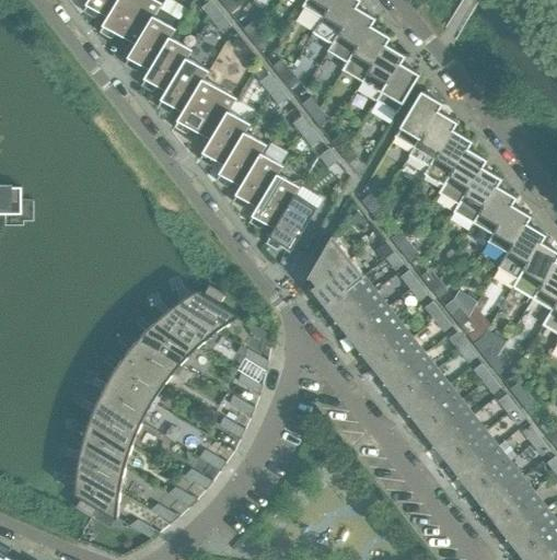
[(106,16),(116,0),(86,0),(80,11),(93,19),(97,11),(106,16)]
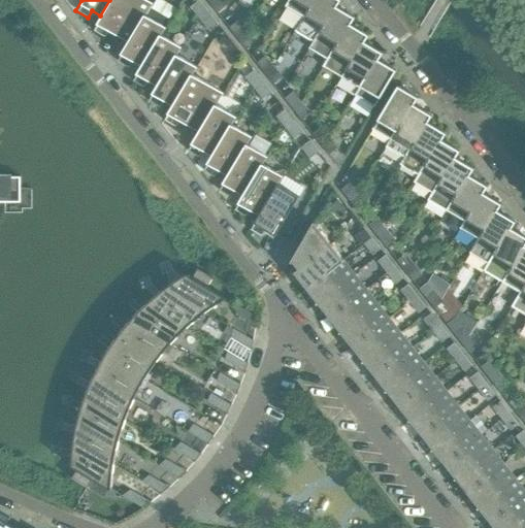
[(126,41),(148,7),(151,3),(144,0),(109,0),(100,15),(91,31),(103,38),(107,31),(126,41)]
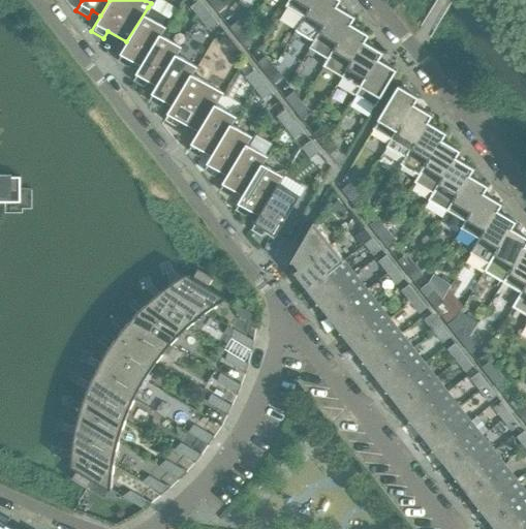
[(206,11),(196,0),(188,7),(196,19),(206,11)]
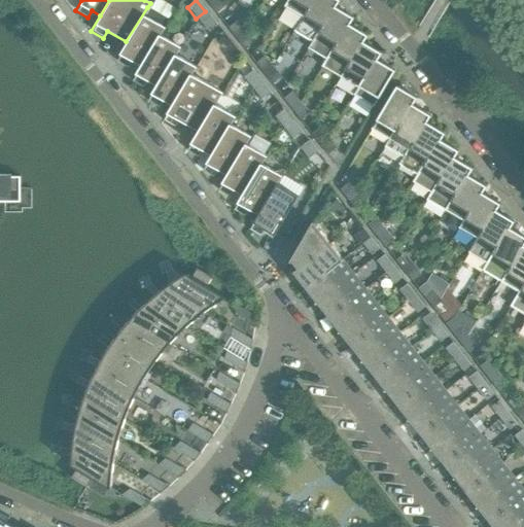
[(223,6),(218,0),(208,0),(206,2),(214,12),(223,6)]
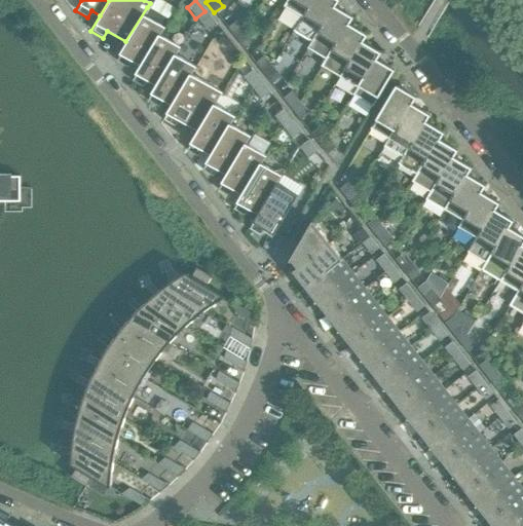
[(301,17),(310,0),(285,0),(282,6),(283,7),(299,16),(301,17)]
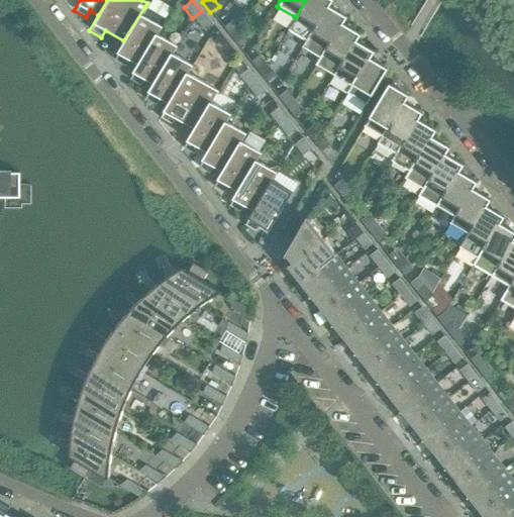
[(305,41),(326,6),(327,6),(331,0),(305,0),(296,17),(294,16),(286,30),(288,31),(304,40),(305,41)]
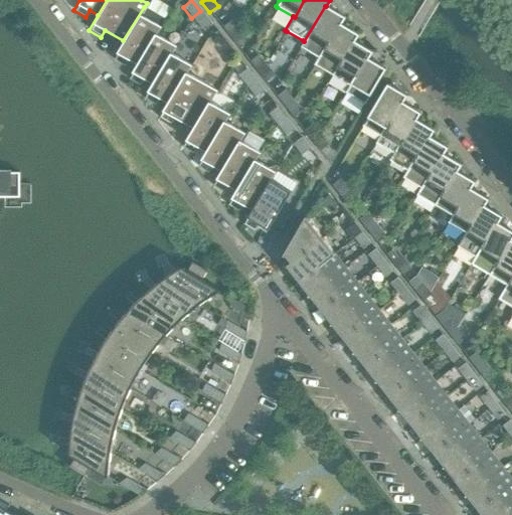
[(318,58),(339,23),(340,24),(344,17),(326,6),(325,6),(304,41),(303,40),(299,47),(300,48),(316,57),(318,58)]
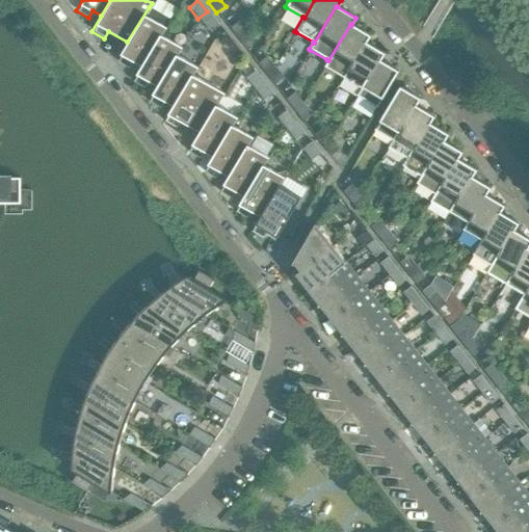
[(140,67),(160,35),(169,20),(149,7),(127,42),(115,61),(128,69),(132,61),(140,67)]
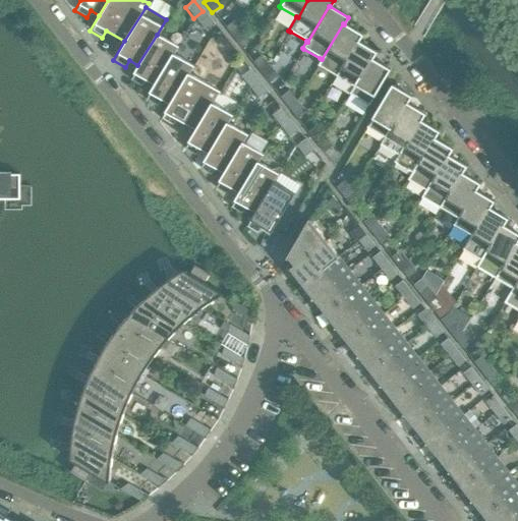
[(212,22),(203,11),(193,18),(203,30),(212,22)]
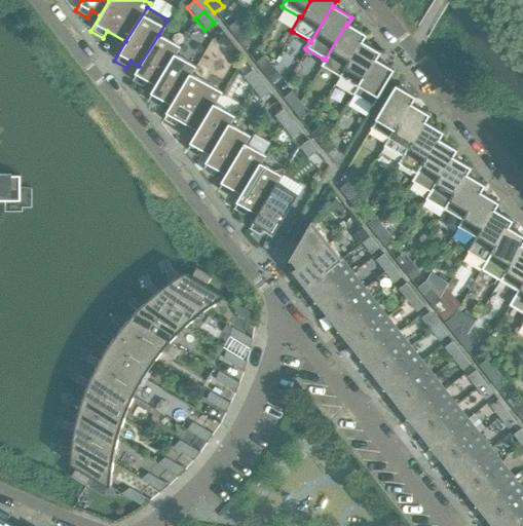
[(243,31),(234,21),(225,27),(233,38),(243,31)]
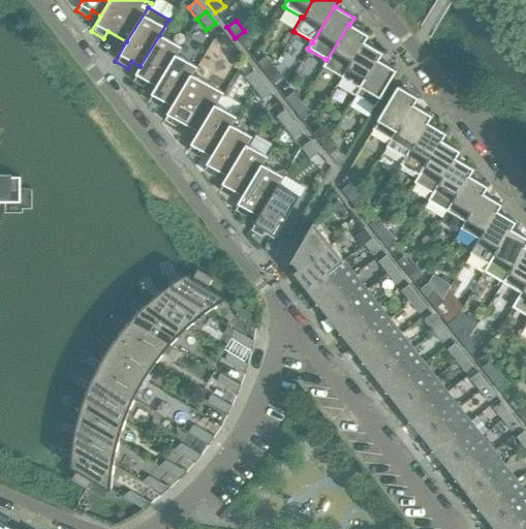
[(340,78),(362,41),(363,42),(367,35),(349,25),(348,24),(327,60),(325,59),(320,66),(322,67),(339,76),(339,78),(340,79),(340,78)]
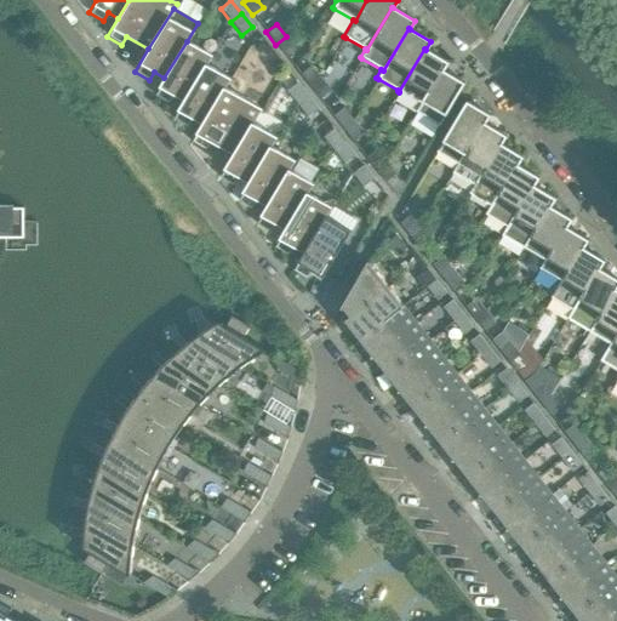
[(296,49),(286,36),(275,45),(285,57),(296,49)]
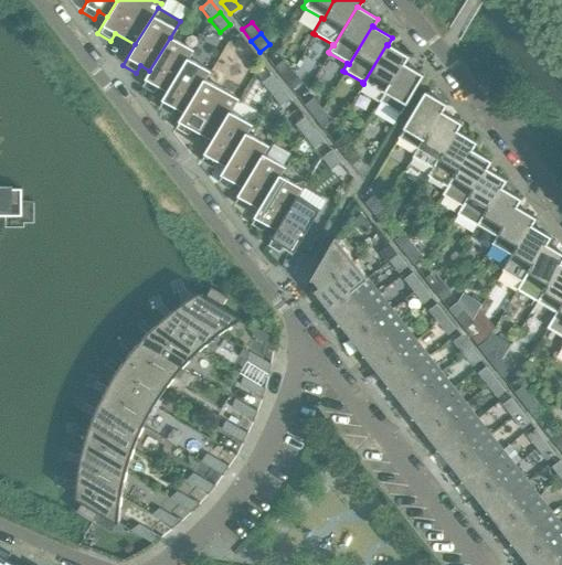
[(166,92),(187,59),(191,51),(170,38),(149,71),(139,86),(152,94),(157,86),(166,92)]
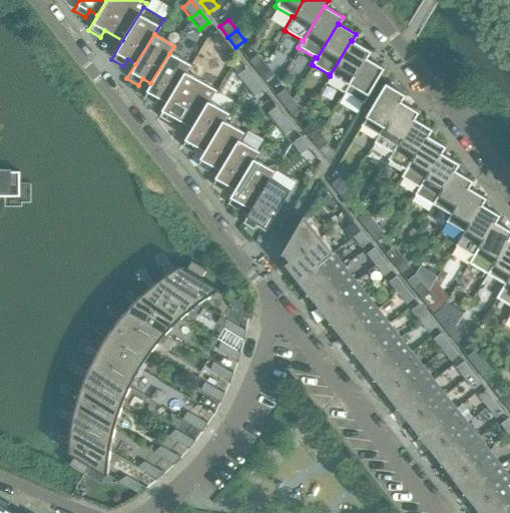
[(348,86),(365,57),(366,58),(370,51),(352,41),(351,40),(330,75),(346,85),(348,86)]
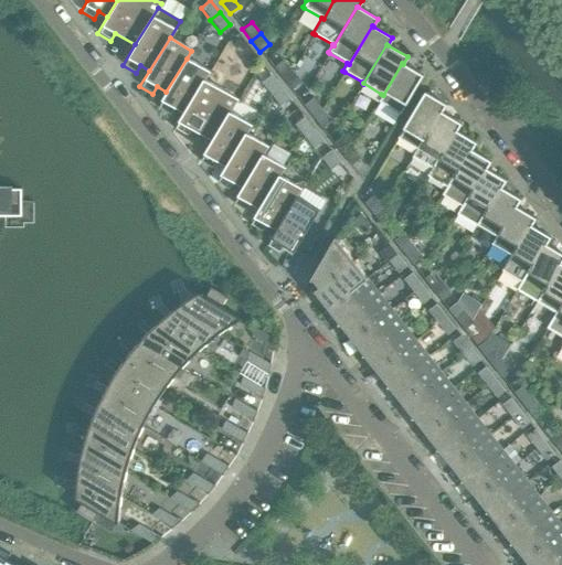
[(182,113),(203,80),(209,72),(187,59),(166,92),(156,107),(169,115),(173,107),(182,113)]
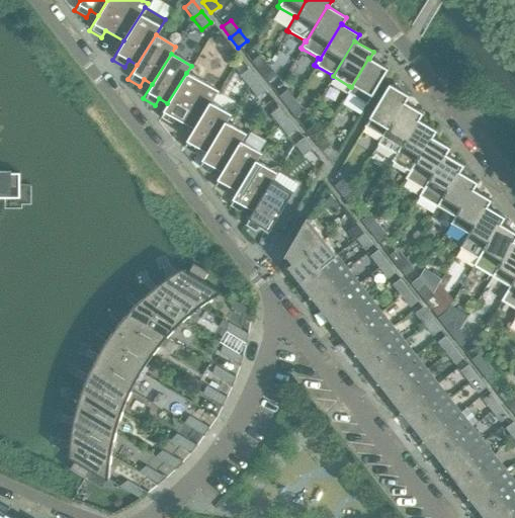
[(266,65),(258,55),(249,62),(257,72),(266,65)]
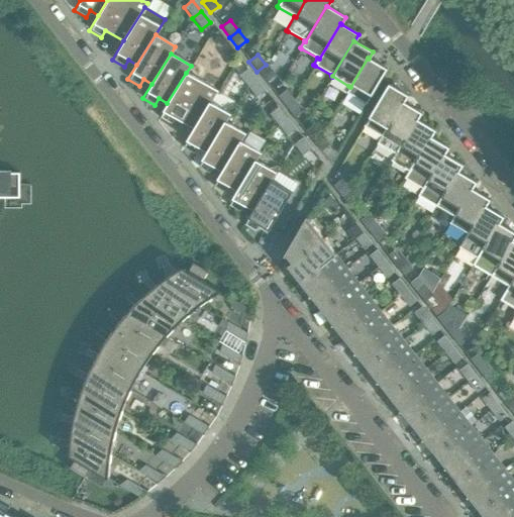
[(386,69),(369,59),(368,58),(350,87),(348,86),(344,93),(346,94),(346,93),(364,103),(363,104),(365,105),(386,69)]
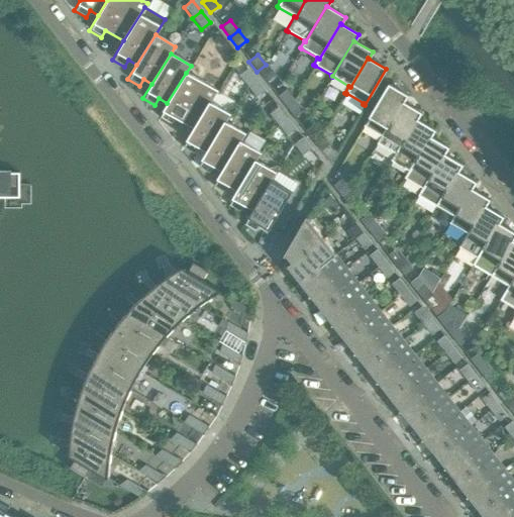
[(274,75),(266,65),(257,72),(265,82),(274,75)]
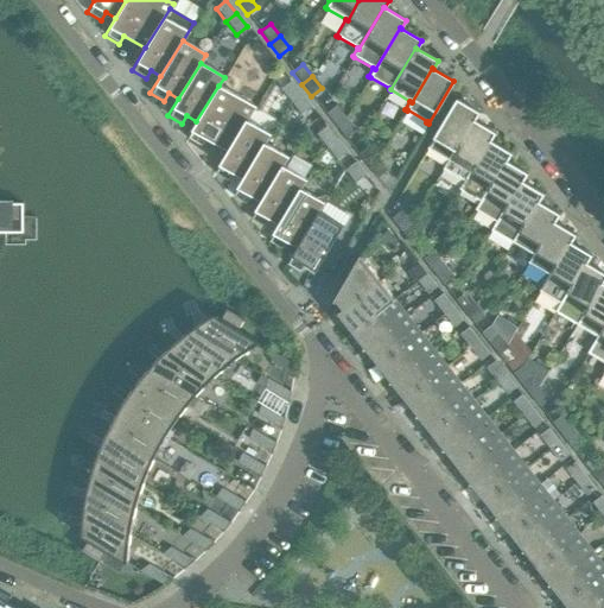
[(299,94),(290,81),(279,89),(290,102),(299,94)]
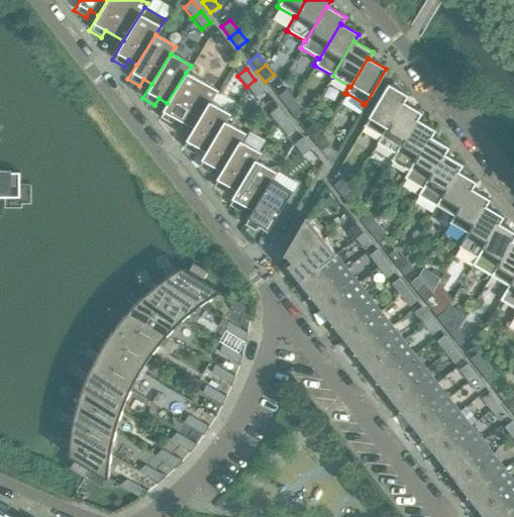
[(209,103),(216,91),(186,73),(167,103),(159,117),(170,124),(174,117),(192,129),(209,103)]
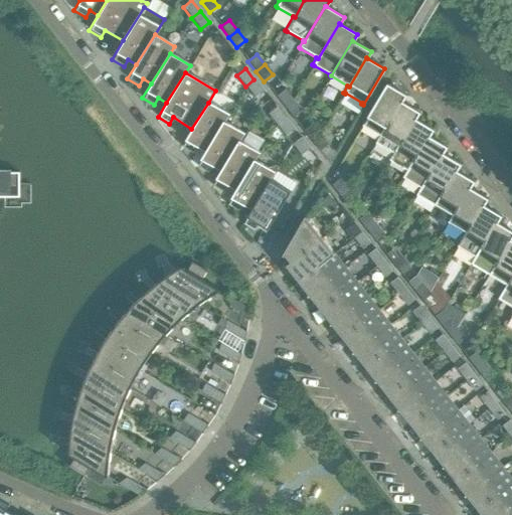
[(263,91),(253,79),(245,87),(253,97),(263,91)]
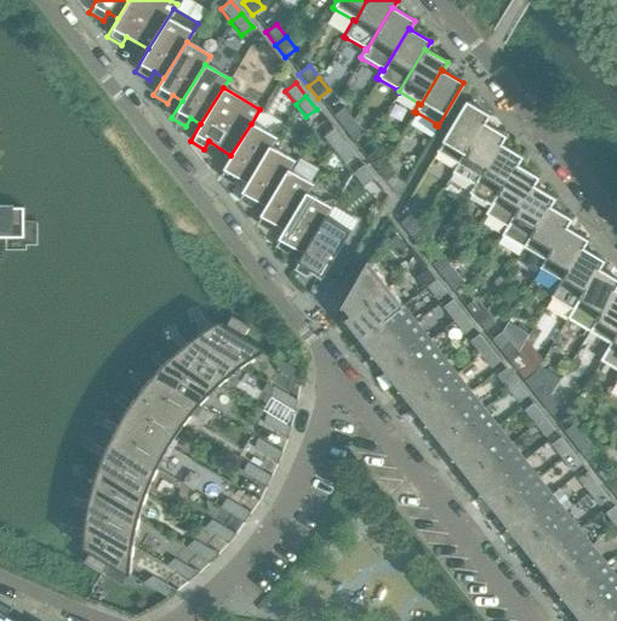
[(457,164),(483,123),(484,123),(489,115),(464,101),(434,152),(436,153),(436,152),(456,164),(457,164)]
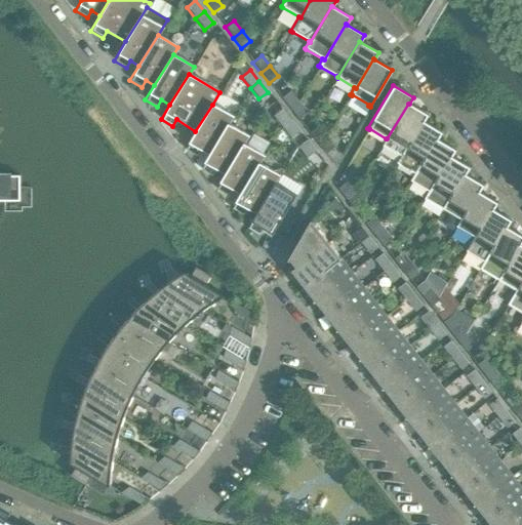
[(295,98),(299,94),(294,88),(290,91),(289,90),(280,97),(288,108),(297,102),(295,98)]
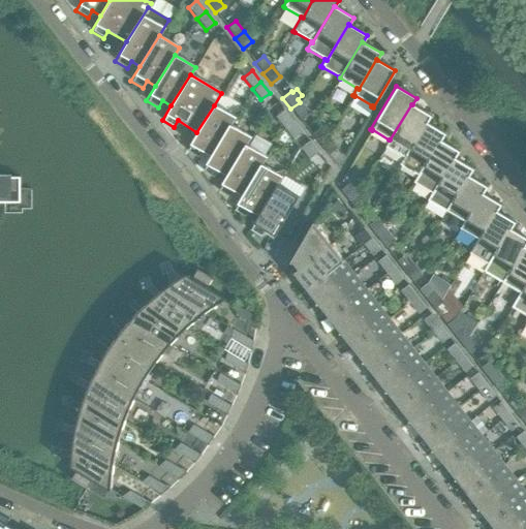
[(308,113),(300,102),(290,109),(299,119),(308,113)]
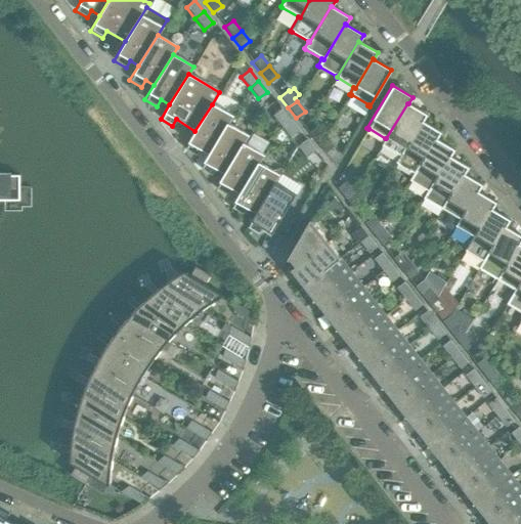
[(400,157),(421,121),(423,121),(427,115),(408,103),(407,103),(386,138),(385,138),(381,145),(382,146),(382,145),(398,156),(400,157)]
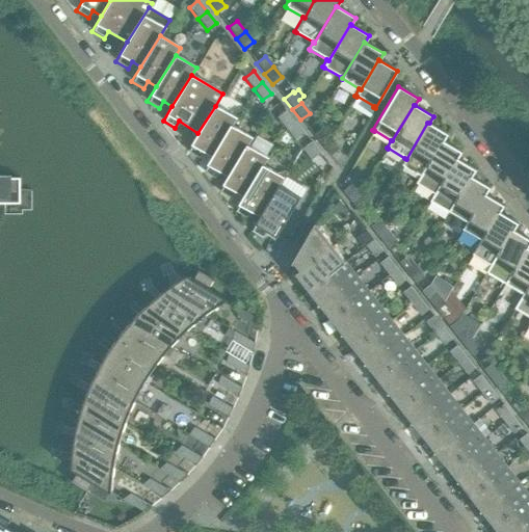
[(211,157),(231,126),(236,117),(215,106),(197,133),(187,152),(199,159),(203,152),(211,157)]
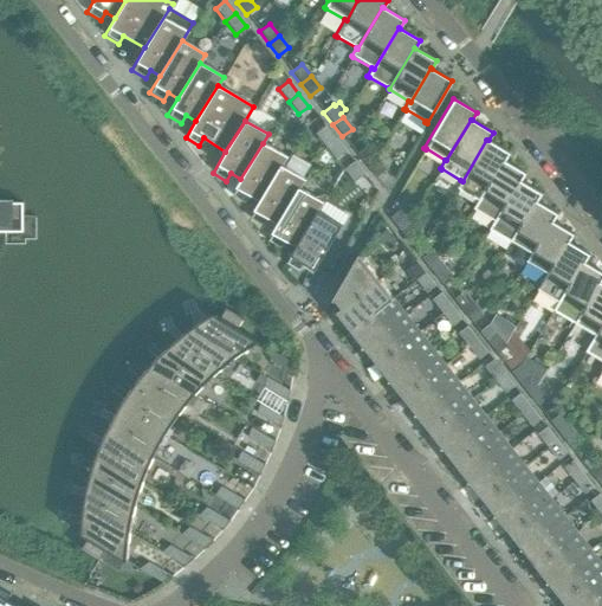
[(334,139),(324,126),(314,134),(324,147),(334,139)]
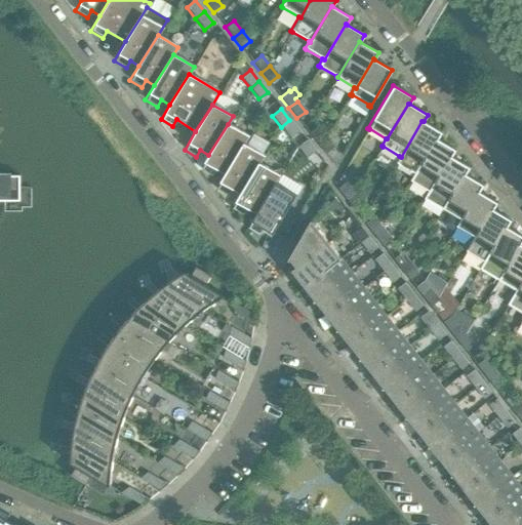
[(298,131),(289,120),(281,127),(289,138),(298,131)]
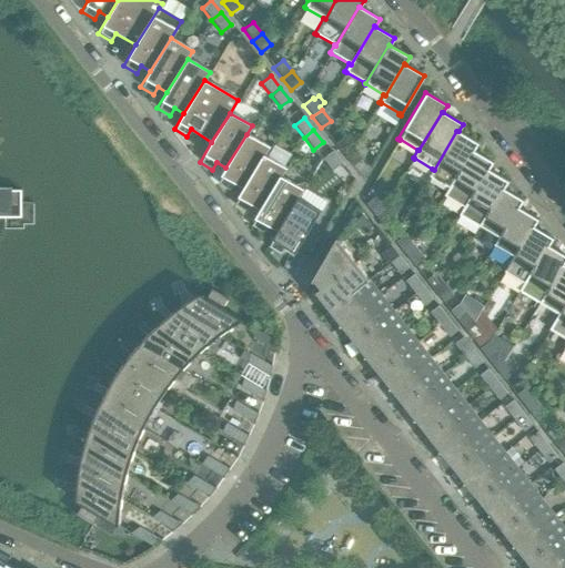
[(449,189),(472,150),(473,151),(477,143),(458,131),(456,131),(434,170),(432,169),(427,176),(430,178),(430,176),(447,188),(449,189)]
